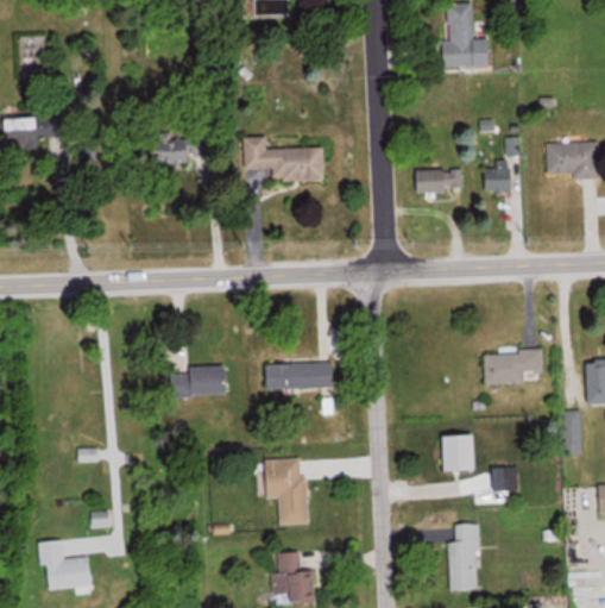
[(472,39),(471,4),(445,4),(446,67),(491,67),(490,38),(472,39)]
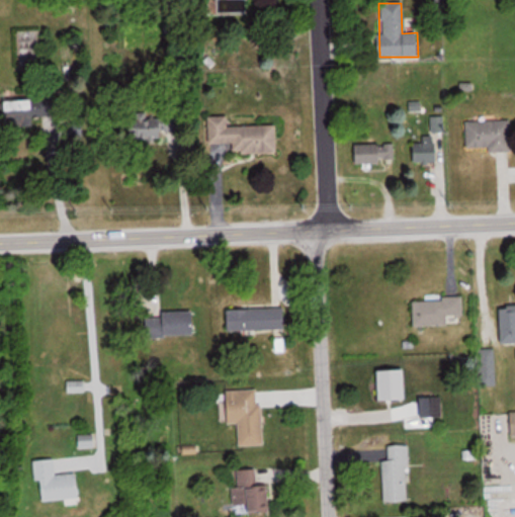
[(31,99),(5,102),(6,112),(32,109),(31,99)]
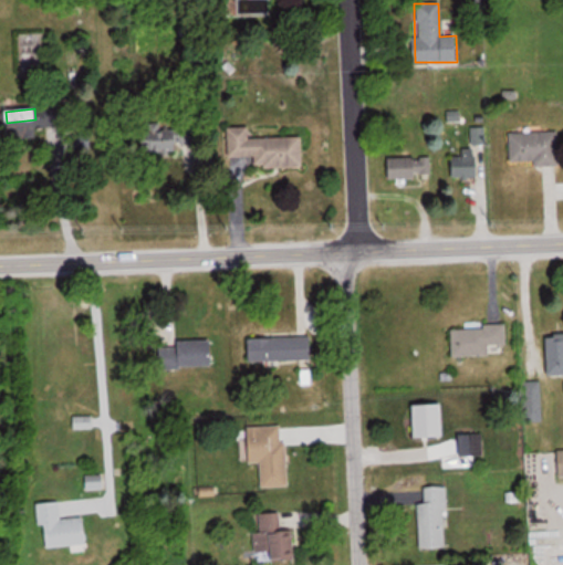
[(191,129),(153,127),(150,152),(178,153),(178,144),(191,145),(191,129)]
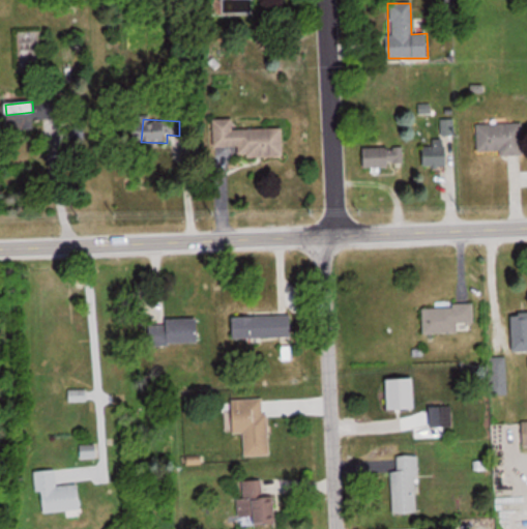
[(282,127),(232,128),(232,119),(212,120),(213,147),(238,147),(238,156),(282,155),(282,127)]
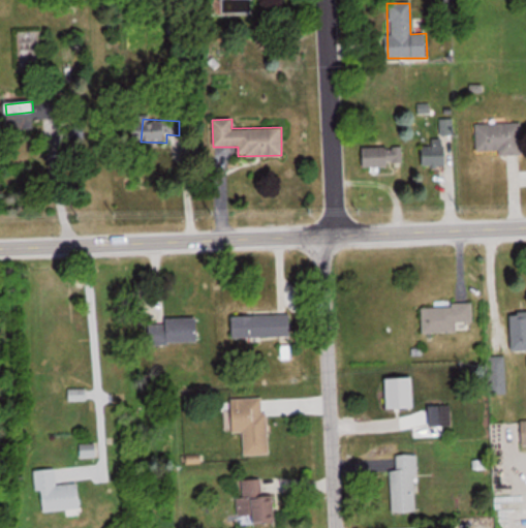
[(474,124),(475,152),(498,151),(498,155),(521,155),(520,122),(474,124)]
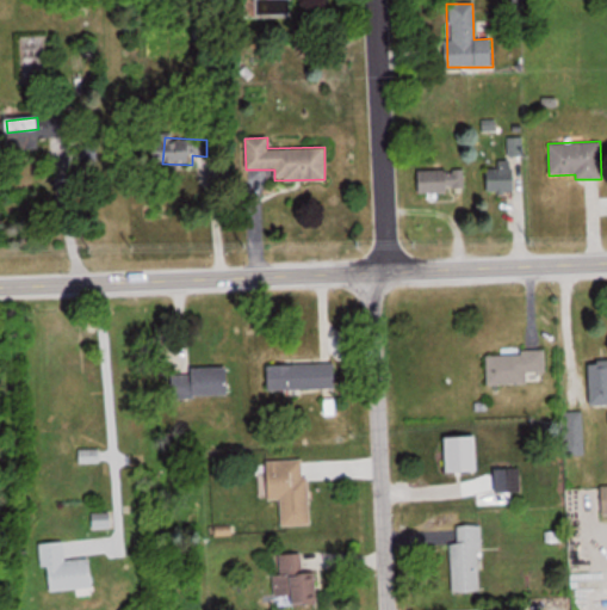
[(496,159),(496,170),(483,170),(483,191),(514,191),(514,159),(496,159)]
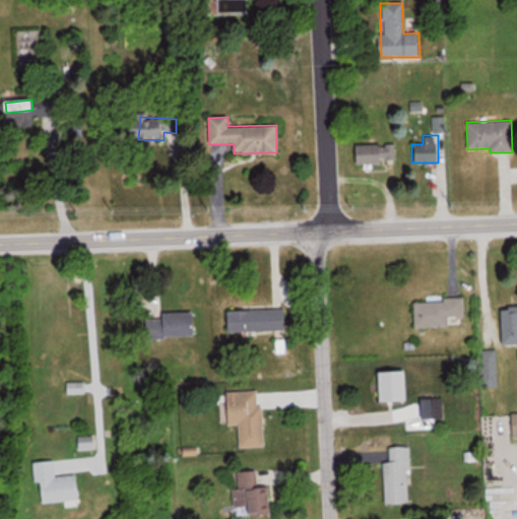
[(393,144),(353,144),(353,164),(393,164),(393,144)]
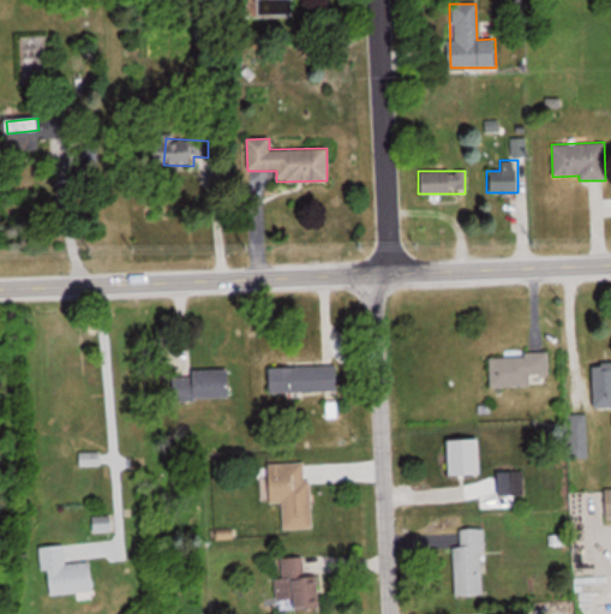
[(547,355),(489,356),(490,388),(532,387),(531,377),(549,376),(547,355)]
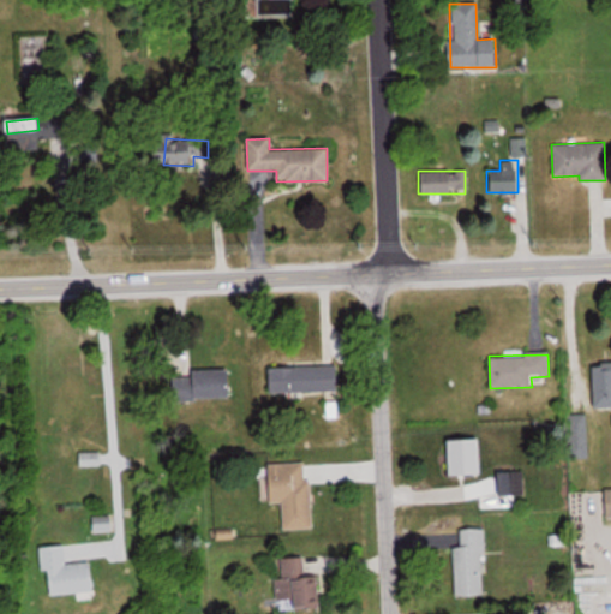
[(610,409),(610,364),(593,364),(593,409),(610,409)]
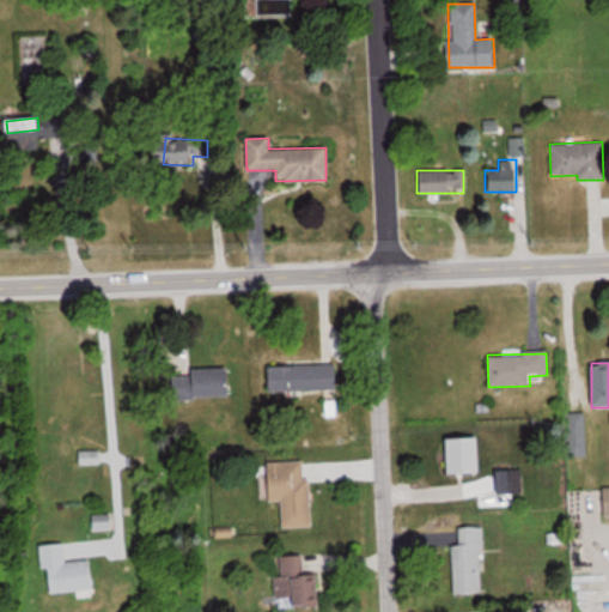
[(267,365),(268,392),(336,391),(335,365),(267,365)]
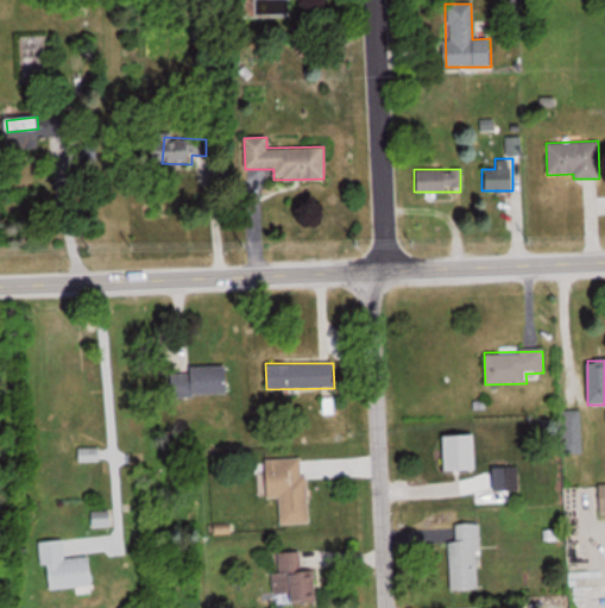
[(190,395),(227,395),(227,367),(190,367),(190,395)]
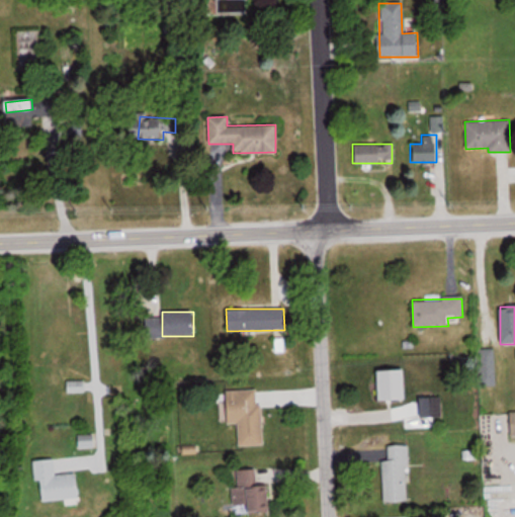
[(83,393),(83,381),(66,381),(66,393),(83,393)]
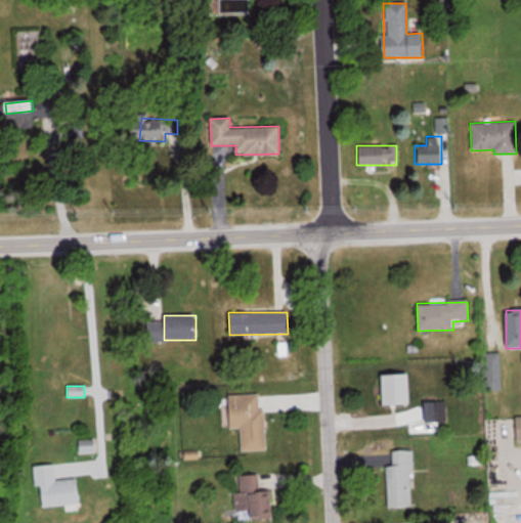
[(229,429),(241,429),(241,450),(263,450),(262,394),(228,395),(229,429)]
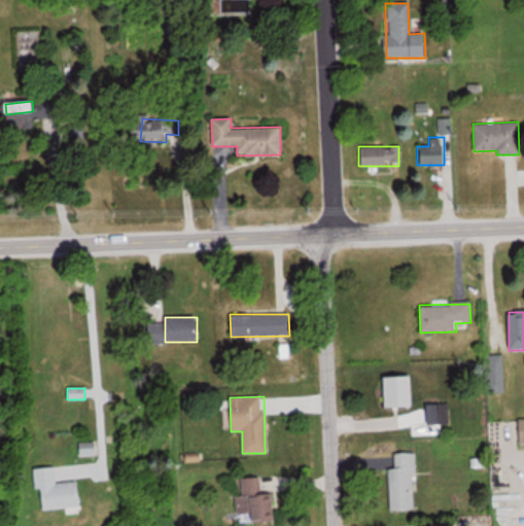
[(81,455),(94,453),(92,443),(80,444),(81,455)]
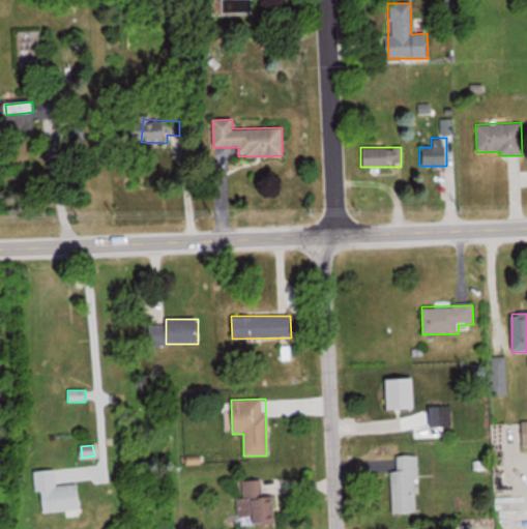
[(391,513),(416,513),(416,456),(396,456),(396,471),(391,471),(391,513)]
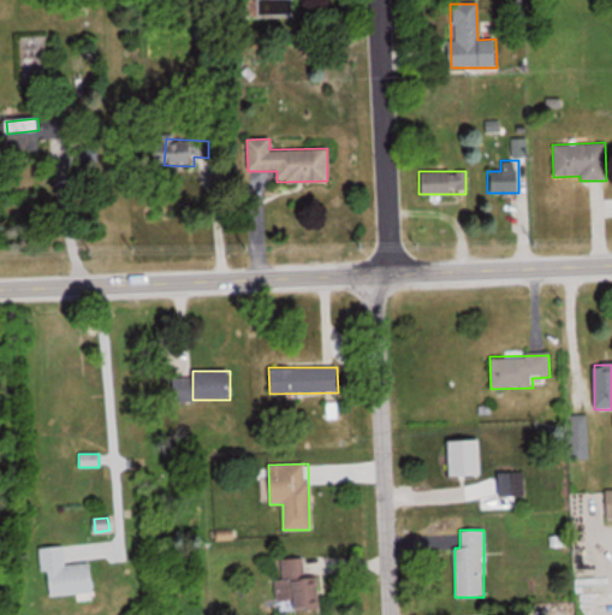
[(47,597),(94,591),(90,562),(65,566),(63,545),(41,549),(47,597)]
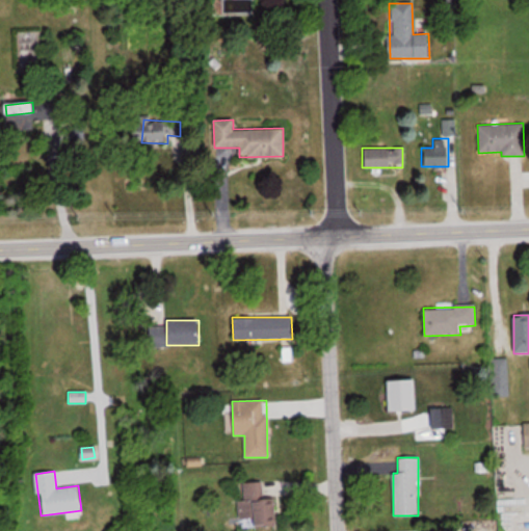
[(273,498),(262,499),(261,481),(241,483),(243,501),(235,501),(236,520),(252,519),(252,527),(275,525),(273,498)]
